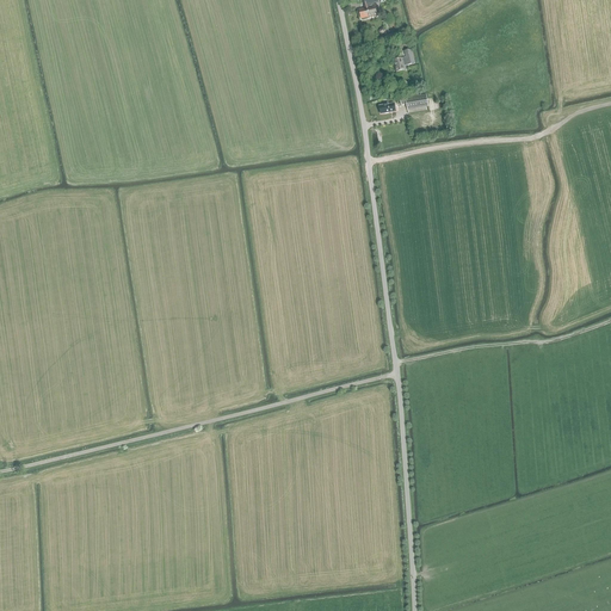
[(372,0),(364,0),(366,10),(359,11),(362,19),(369,18),(378,17),(377,5),(375,6),(372,0)]
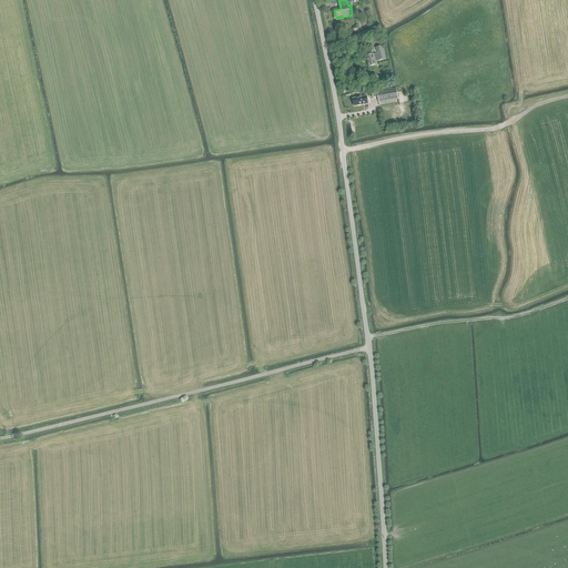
[(348,37),(351,42),(374,34),(372,29),(348,37)]
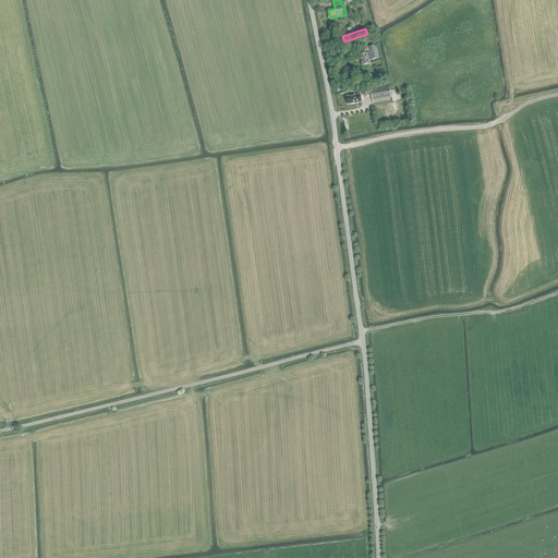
[(371,53),(368,53),(360,56),(362,65),(371,63),(371,60),(379,58),(376,46),(370,47),(371,53)]
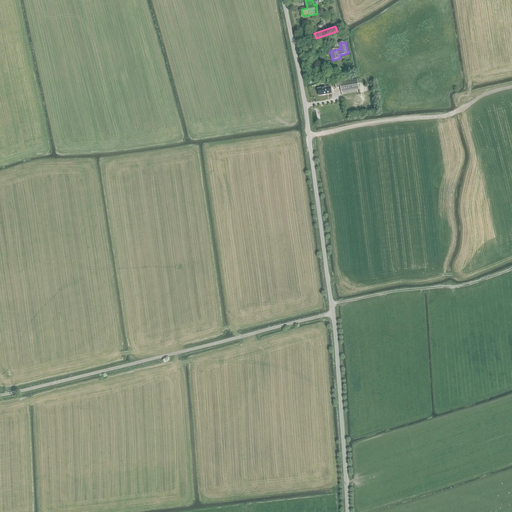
[(340,88),(341,93),(359,90),(357,80),(350,81),(350,78),(343,79),(343,82),(335,83),(336,89),(340,88)]
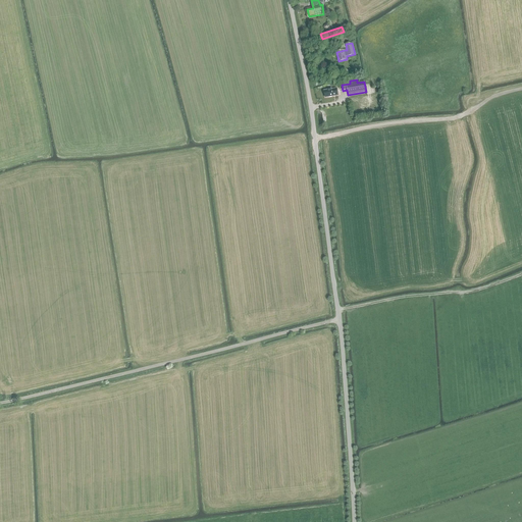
[(325,97),(333,96),(338,95),(337,89),(332,90),(331,89),(328,89),(328,91),(324,91),(325,97)]
